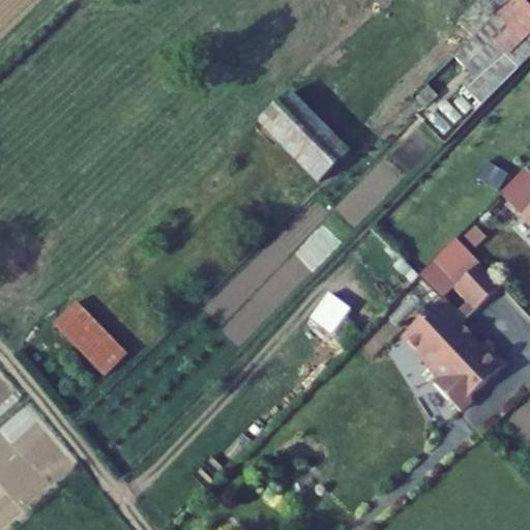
[(479,0),(458,22),(474,38),(497,17),(512,0),(479,0)]
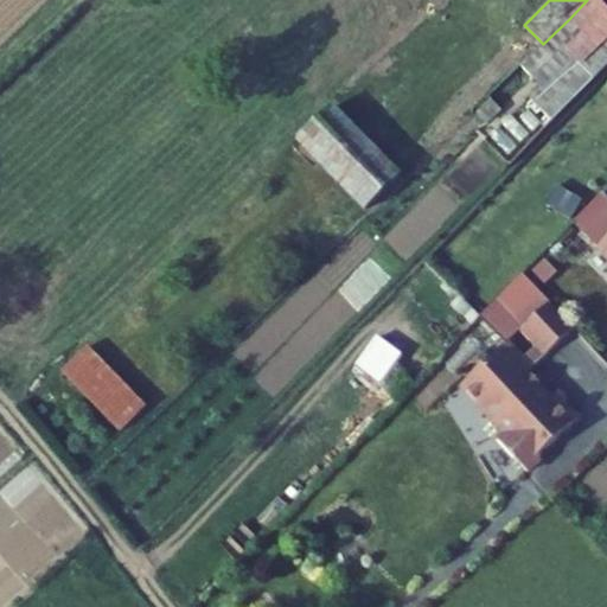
[(582,65),(606,40),(606,8),(602,4),(599,0),(587,0),(569,19),(582,33),(566,49),(582,65)]
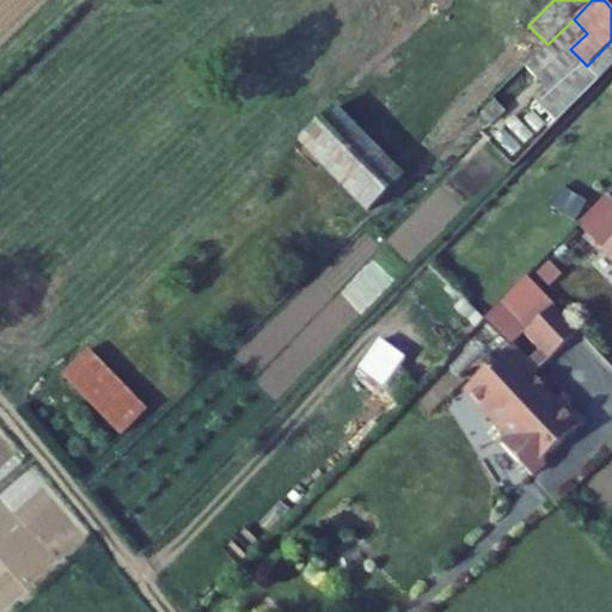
[(546,111),(557,122),(611,67),(611,41),(587,66),(570,49),(587,34),(574,19),(548,44),(525,66),(539,80),(544,75),(551,83),(534,99),(546,111)]
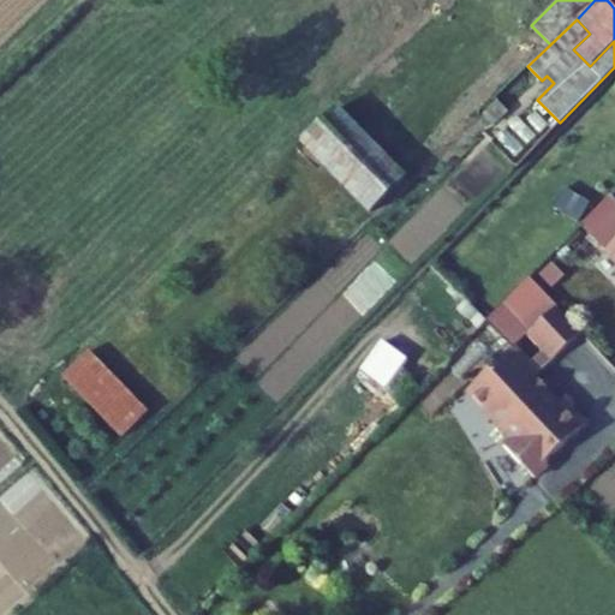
[(483,115),(494,127),(508,112),(513,107),(503,96),(483,115)]
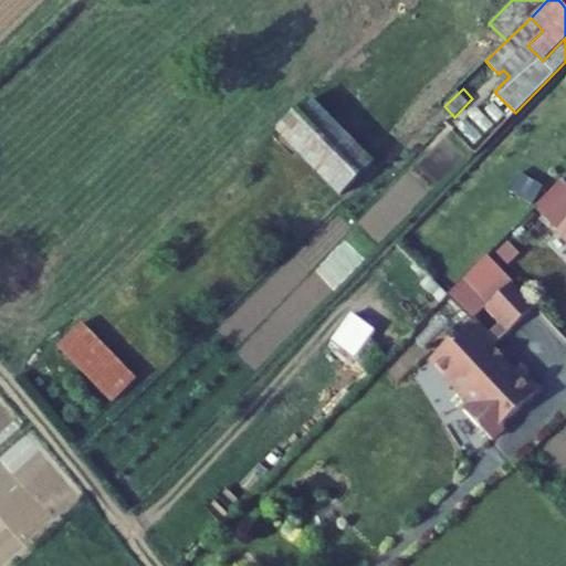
[(276,130),(342,197),(373,166),(308,100),(276,130)]
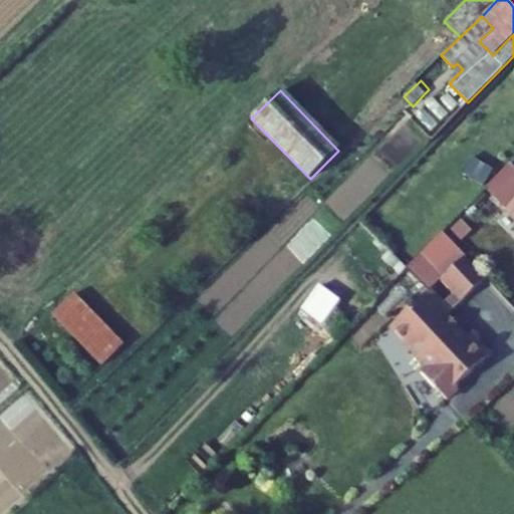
[(423,131),(432,140),(468,102),(459,93),(423,131)]
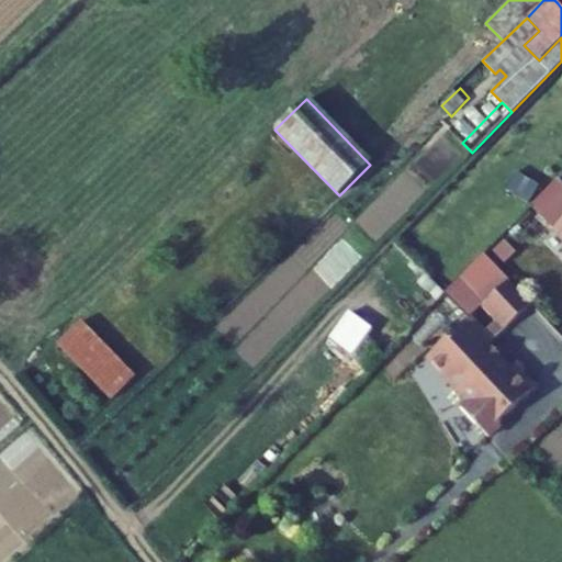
[(411,135),(422,145),(451,116),(441,105),(411,135)]
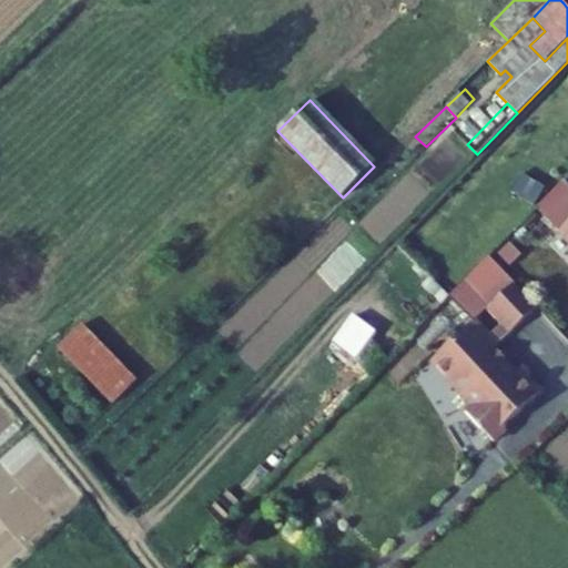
[(537,209),(567,239),(567,184),(565,181),(537,209)]
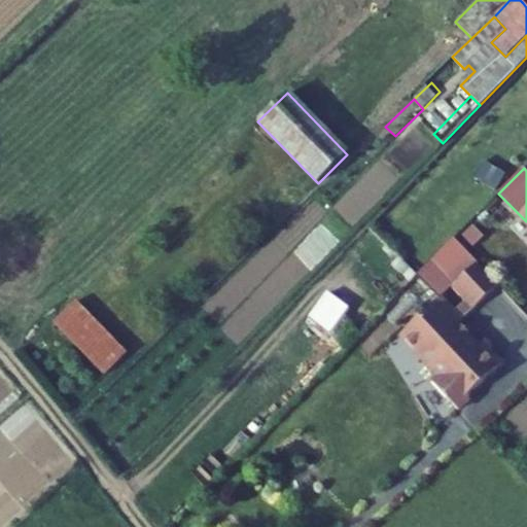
[(451,287),(472,310),(499,285),(478,262),(451,287)]
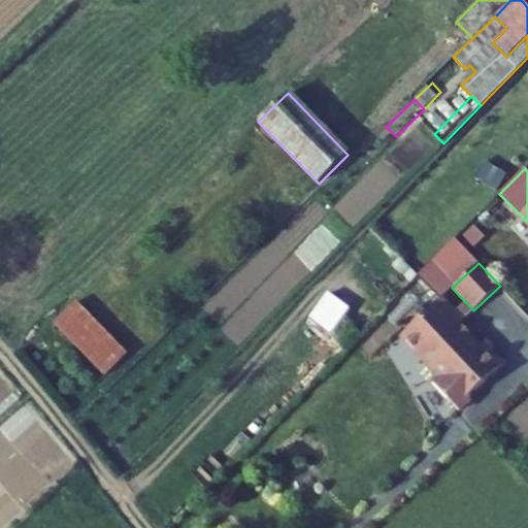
[(433,383),(459,409),(470,399),(470,394),(503,364),(485,344),(481,349),(458,325),(462,321),(441,298),(409,328),(409,335),(425,352),(421,356),(440,376),(433,383)]
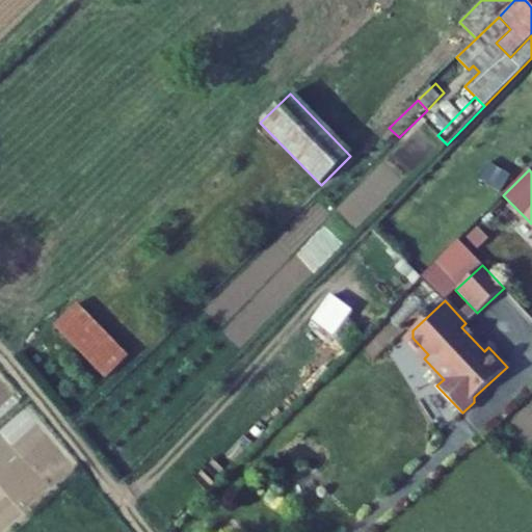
[(346,351),(363,335),(347,317),(327,301),(313,320),(331,335),(346,351)]
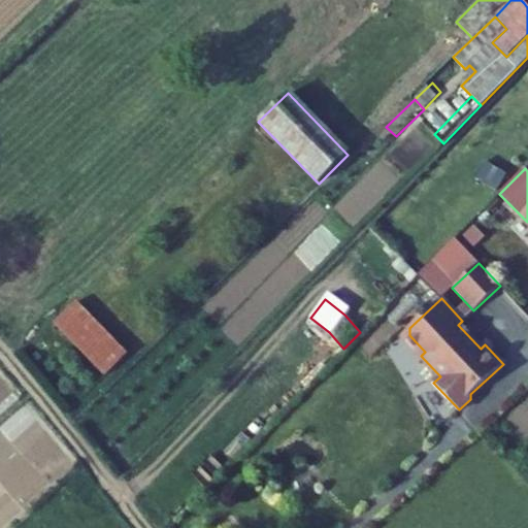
[(54,324),(105,375),(128,354),(77,301),(54,324)]
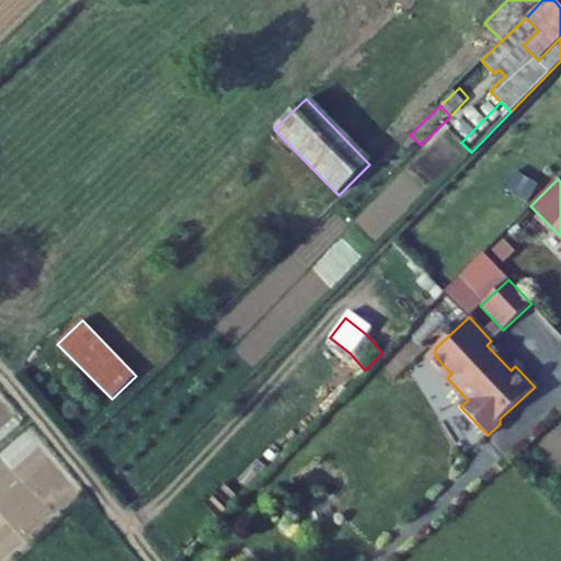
[(435,348),(426,356),(447,378),(451,374),(435,356),(435,348)]
